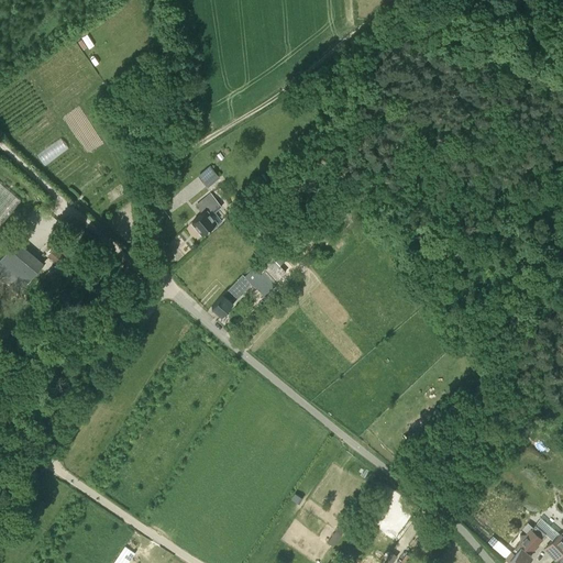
[(327,130),(321,124),(313,131),(319,136),(327,130)]
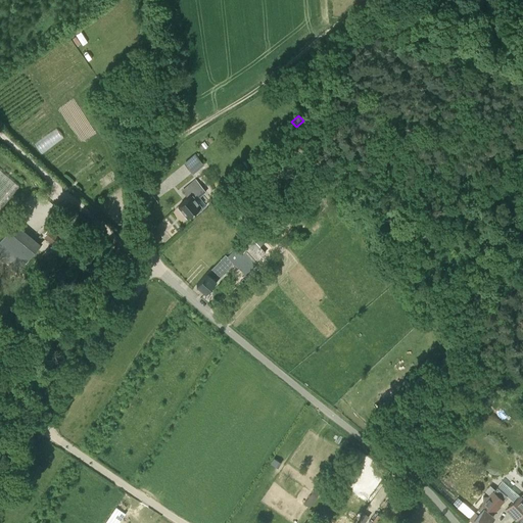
[(59,129),(37,141),(42,151),(65,139),(59,129)]
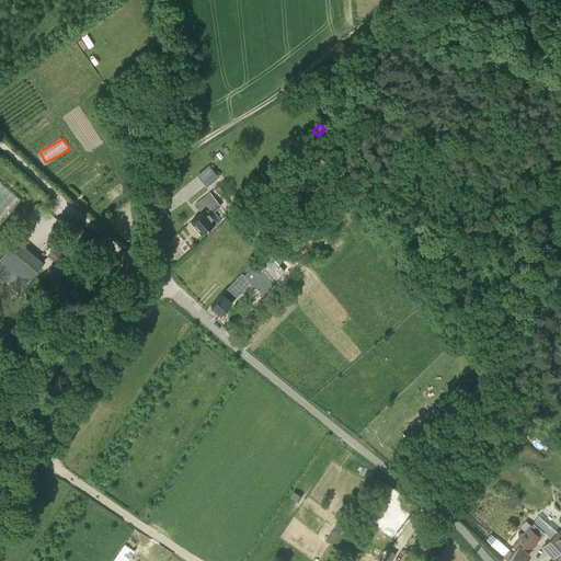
[(207,186),(219,176),(209,164),(197,174),(207,186)]
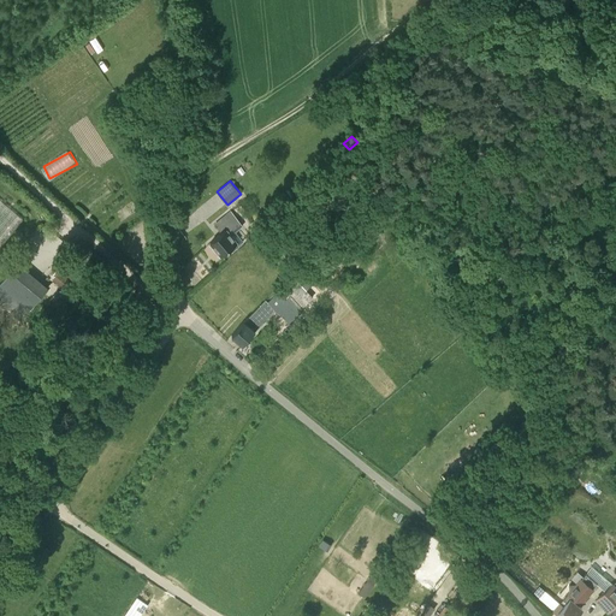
[(290,189),(280,196),(285,203),(295,196),(290,189)]
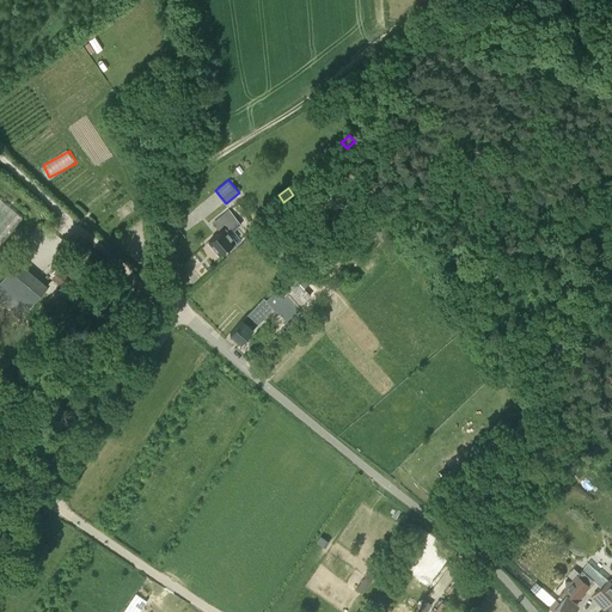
[(0,244),(23,218),(0,199),(0,244)]
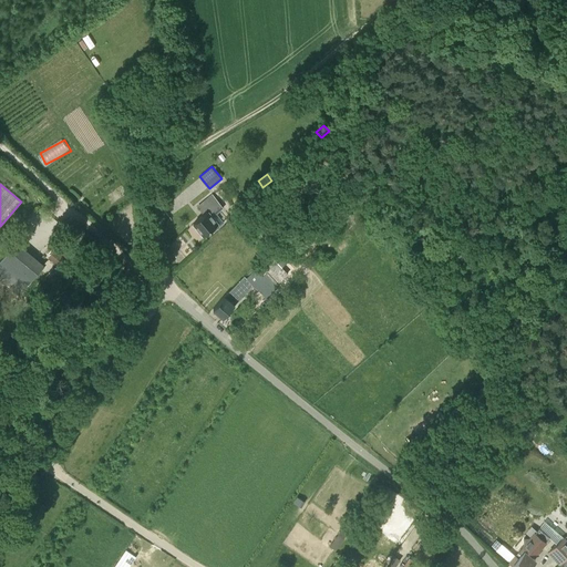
[(204,236),(217,224),(212,218),(224,208),(219,203),(213,195),(198,207),(205,215),(194,224),(204,236)]
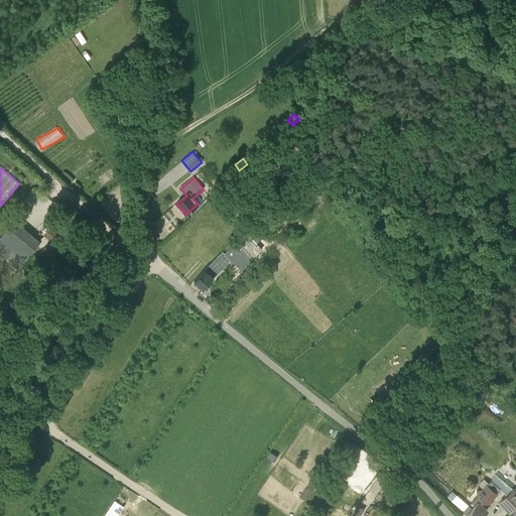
[(60,229),(74,213),(68,208),(54,224),(60,229)]
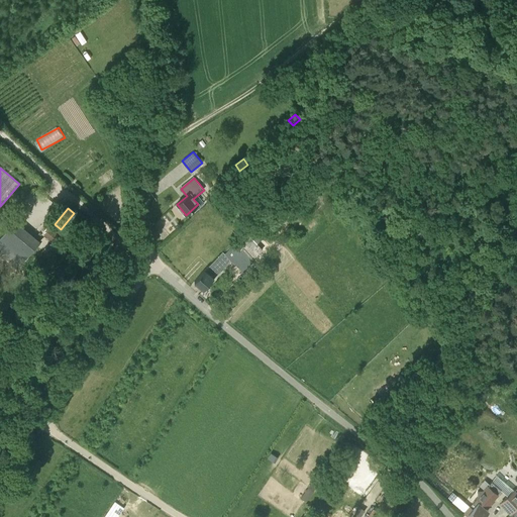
[(311,231),(320,221),(316,217),(307,227),(311,231)]
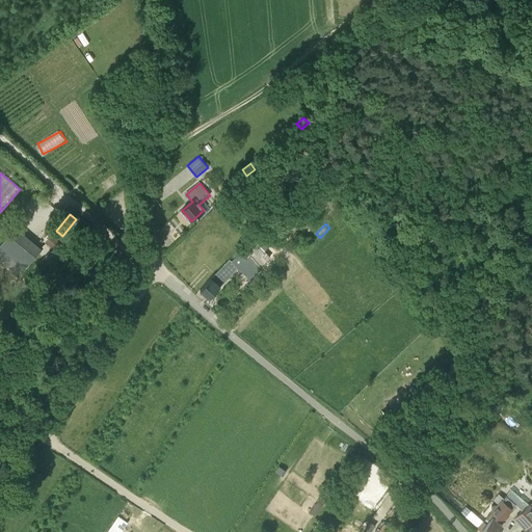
[(42,249),(15,228),(0,245),(0,259),(20,275),(42,249)]
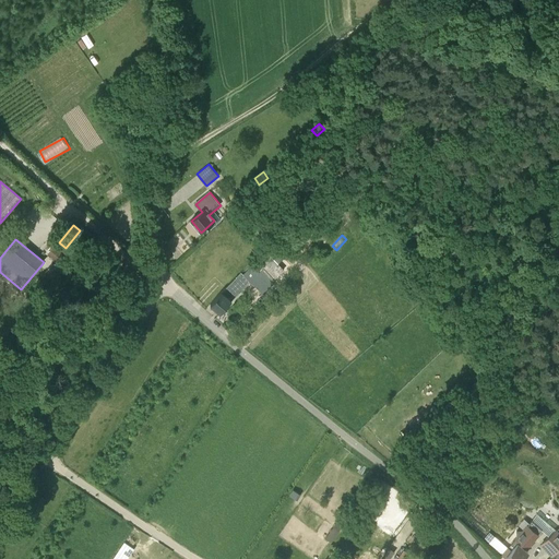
[(271,239),(263,247),(273,259),(281,251),(271,239)]
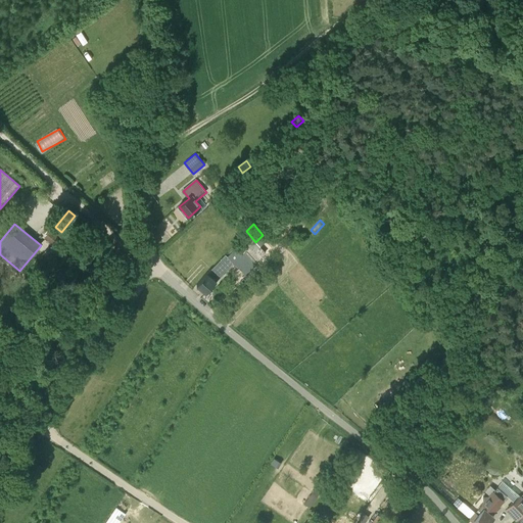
[(59,238),(53,233),(48,239),(54,244),(59,238)]
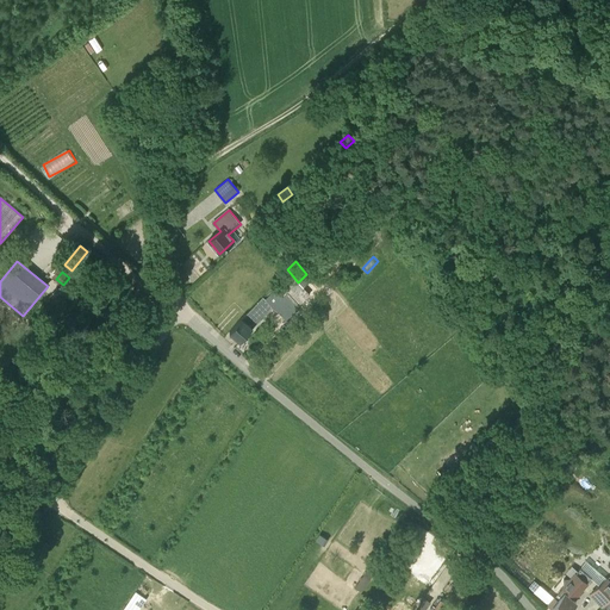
[(309,293),(291,275),(282,285),(300,303),(309,293)]
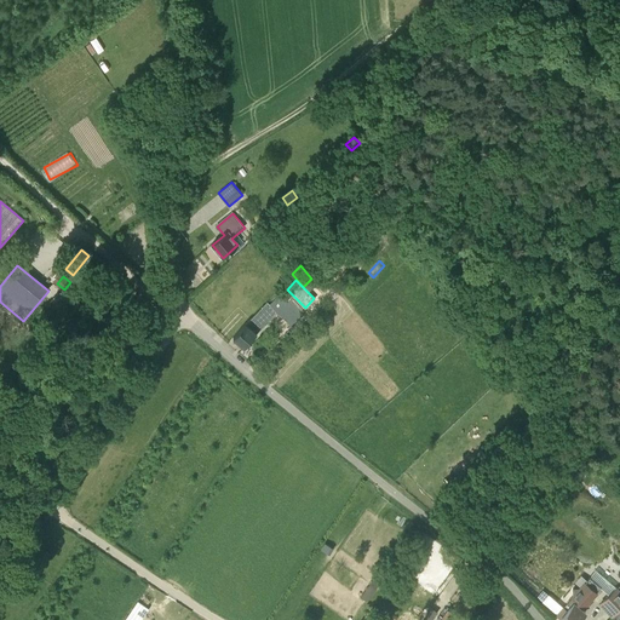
[(277,313),(298,332),(305,325),(298,317),(299,316),(279,296),(270,304),(277,313)]
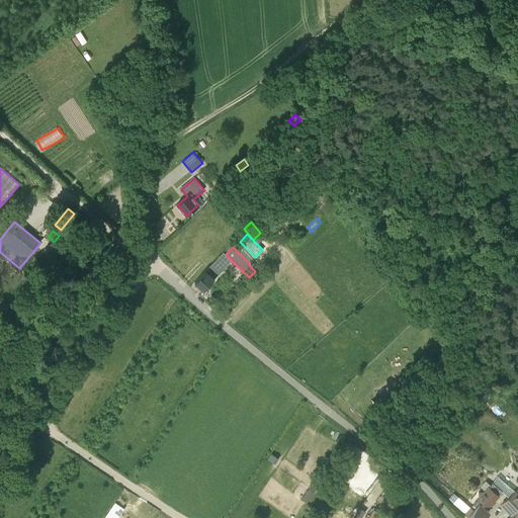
[(224,252),(195,281),(203,289),(214,278),(214,279),(232,261),(224,252)]
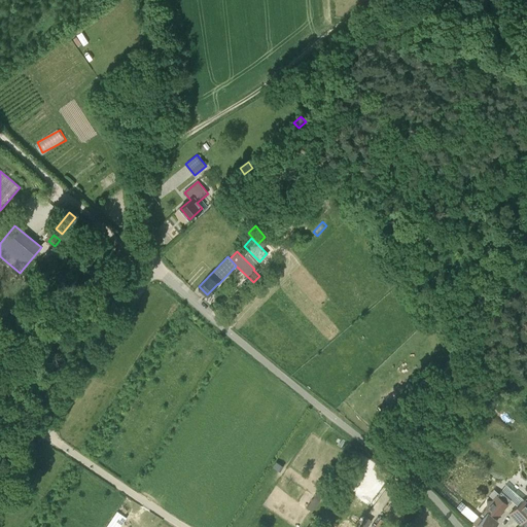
[(503,410),(515,414),(519,399),(508,396),(503,410)]
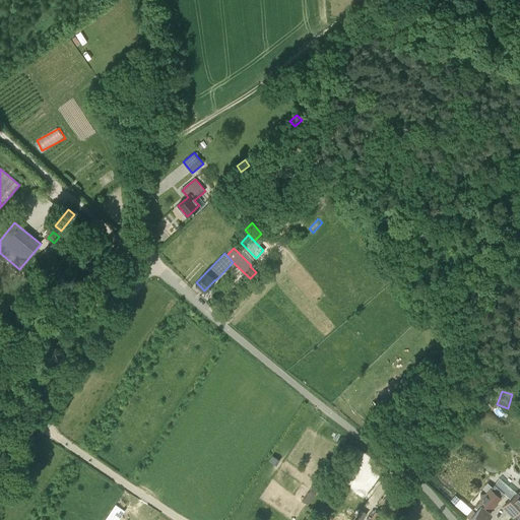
[(305,501),(310,504),(320,488),(315,484),(305,501)]
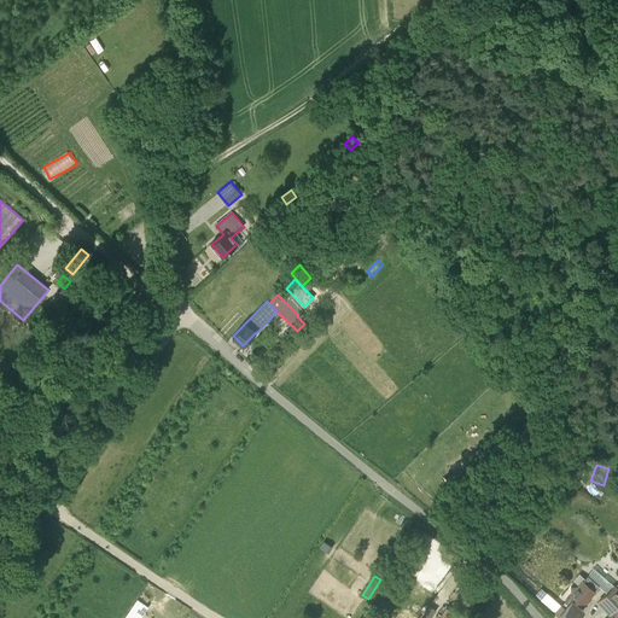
[(579,611),(582,610),(587,610),(587,601),(590,601),(600,590),(589,579),(581,588),(573,588),(573,596),(566,602),(570,606),(566,610),(563,606),(555,613),(559,617),(558,617),(559,617),(578,617),(583,613),(579,611)]
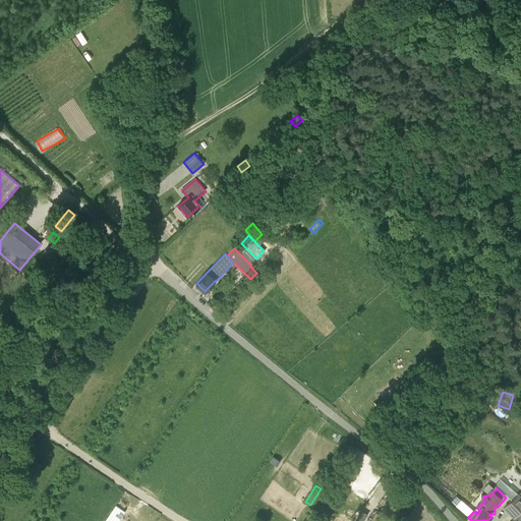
[(514,519),(520,512),(520,496),(519,494),(503,508),(514,519)]
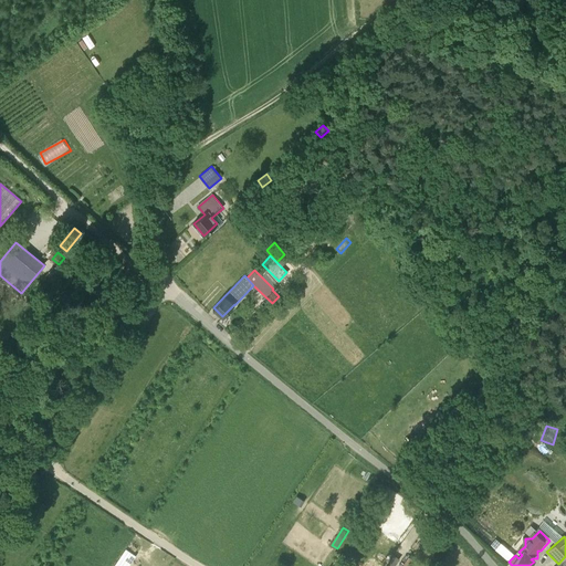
[(126,548),(113,565),(127,565),(135,555),(126,548)]
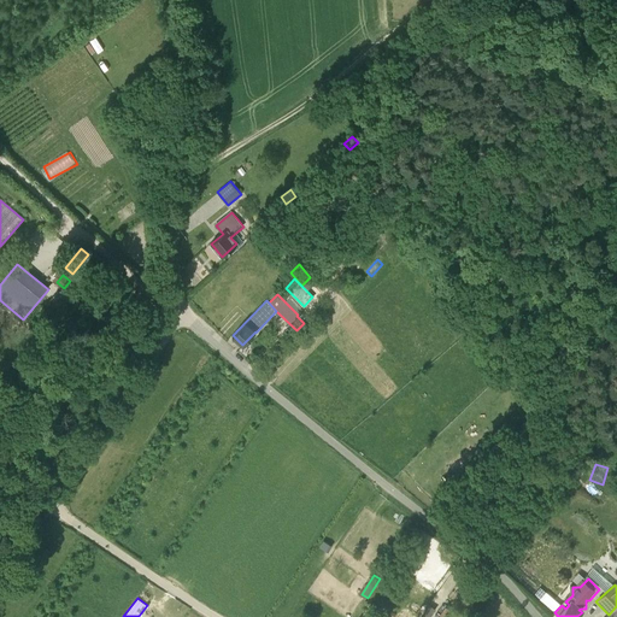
[(430,616),(433,616),(436,606),(429,604),(425,616),(430,616)]
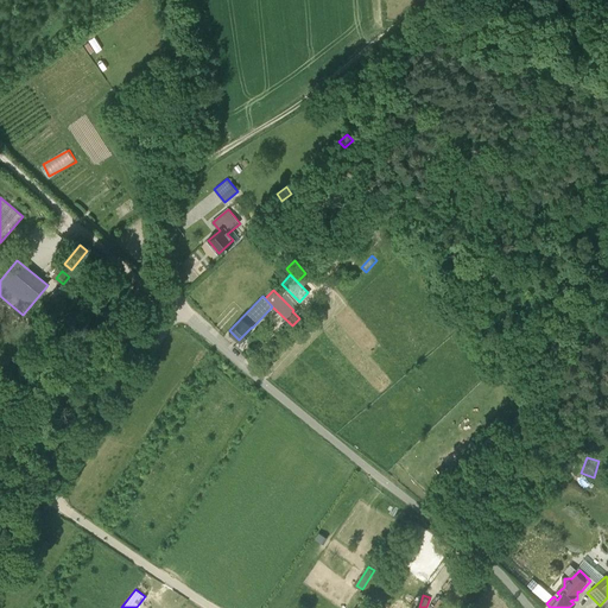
[(438,597),(430,607),(437,607),(443,601),(438,597)]
